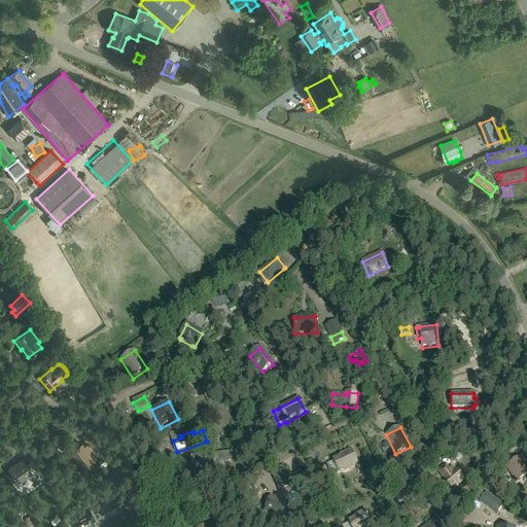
[(66,447),(55,437),(50,443),(62,451),(66,447)]
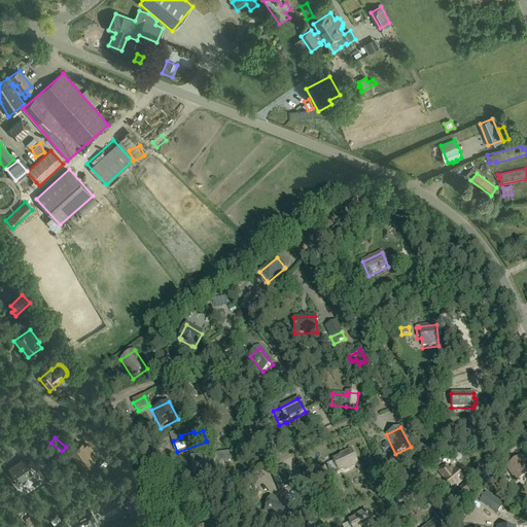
[(94,461),(81,444),(71,452),(83,468),(94,461)]
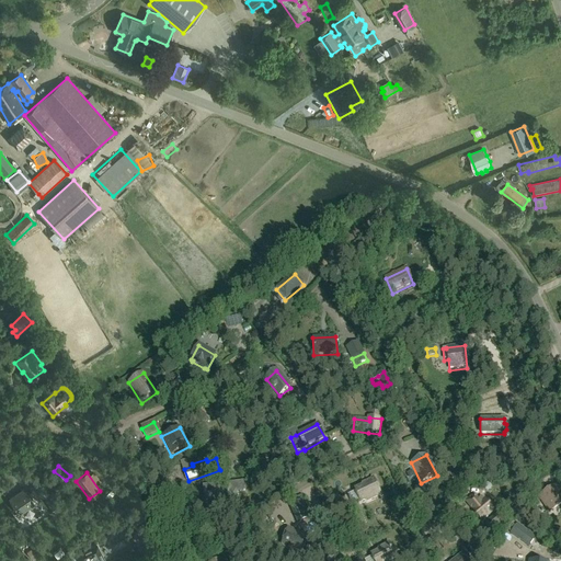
[(374,478),(362,483),(361,487),(353,489),(359,504),(366,502),(367,503),(381,496),(374,478)]
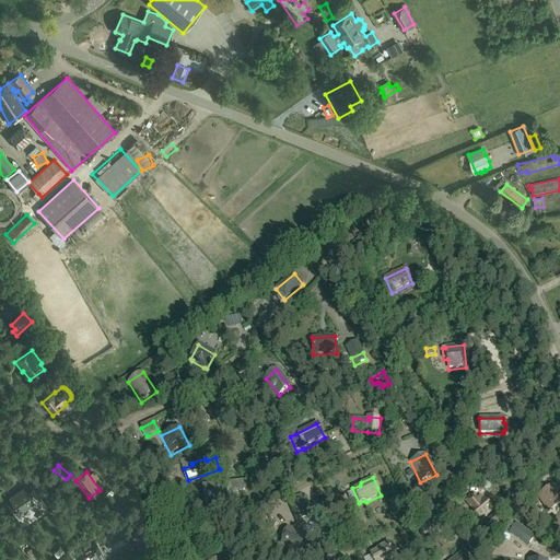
[(41,480),(34,485),(38,491),(45,487),(41,480)]
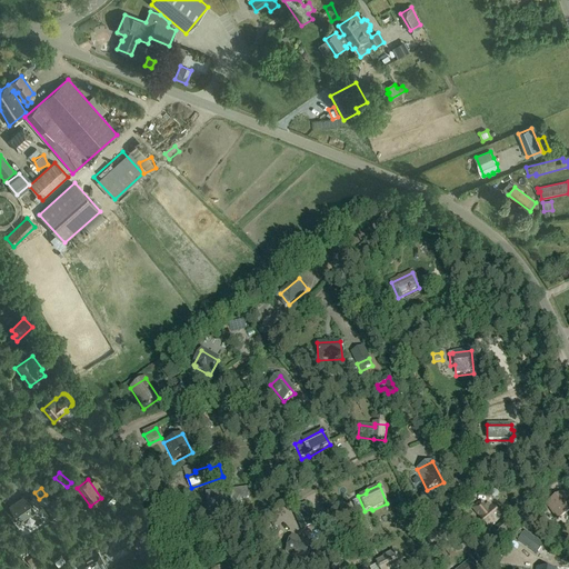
[(206,493),(207,501),(206,501),(207,519),(215,518),(215,520),(241,515),(239,500),(248,499),(247,489),(206,493)]
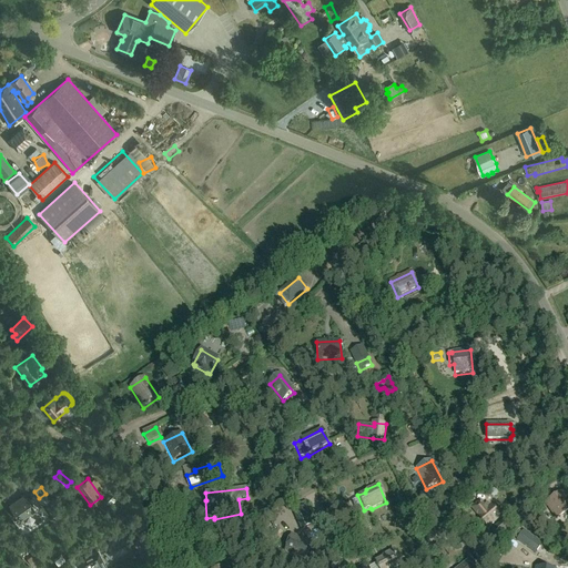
[(567,511),(567,498),(564,492),(545,504),(556,520),(567,511)]
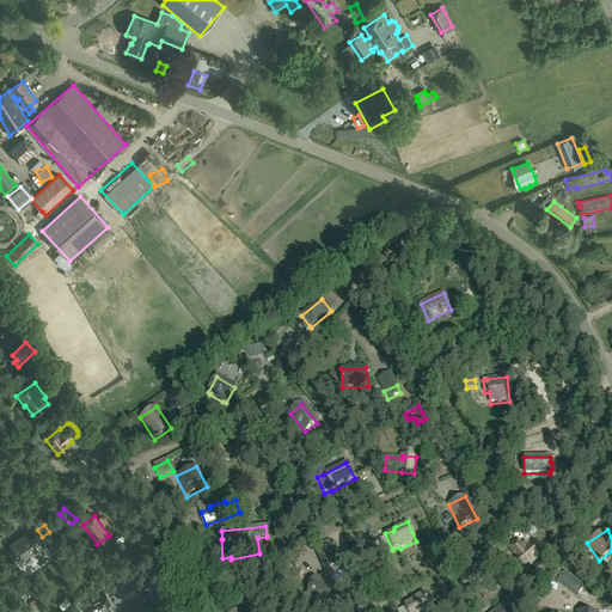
[(26,532),(10,544),(22,562),(38,550),(26,532)]
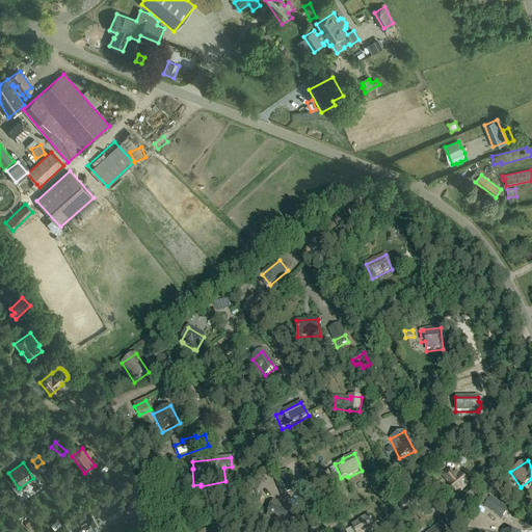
[(442,476),(449,485),(456,494),(469,485),(459,475),(457,476),(455,474),(454,474),(449,469),(442,476)]
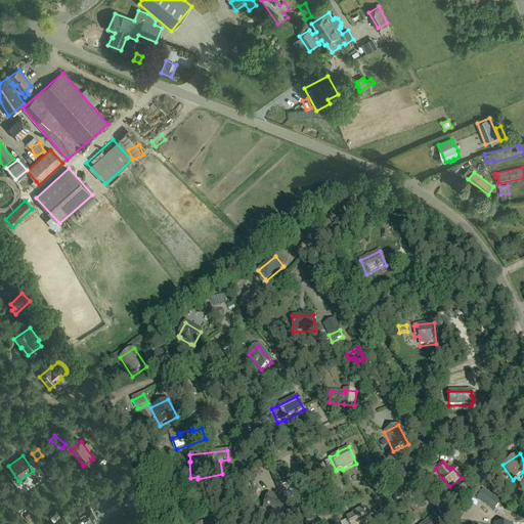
[(280,469),(271,473),(277,487),(287,483),(280,469)]
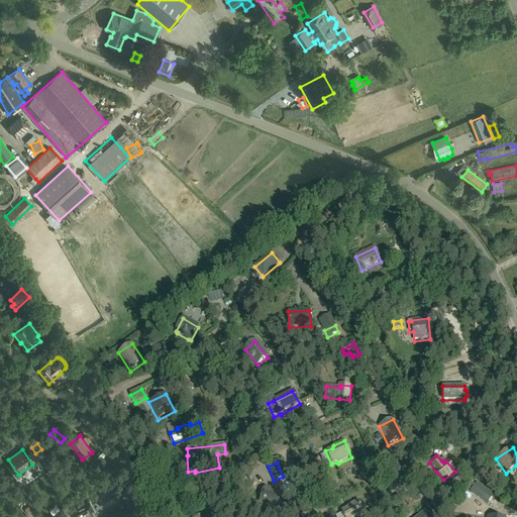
[(452,484),(455,488),(462,482),(459,478),(452,484)]
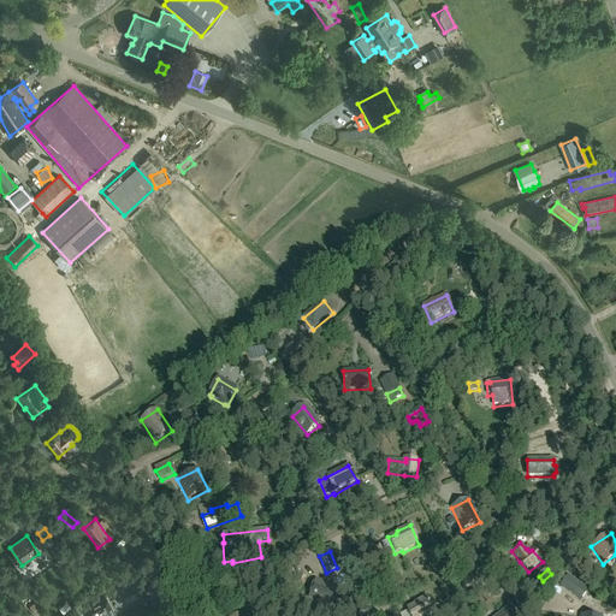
[(580,602),(588,591),(568,575),(561,586),(580,602)]
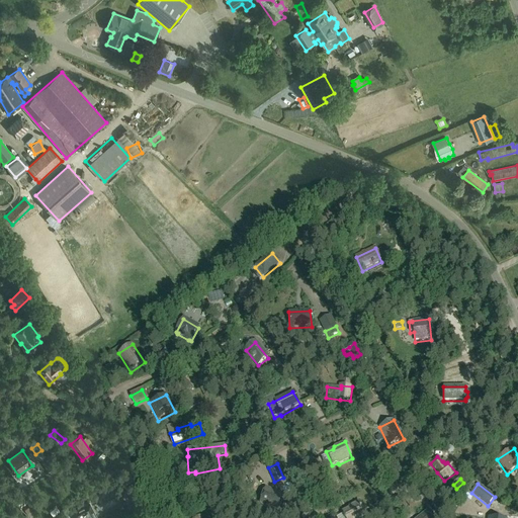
[(286,498),(267,491),(262,505),(267,507),(267,509),(280,513),(286,498)]
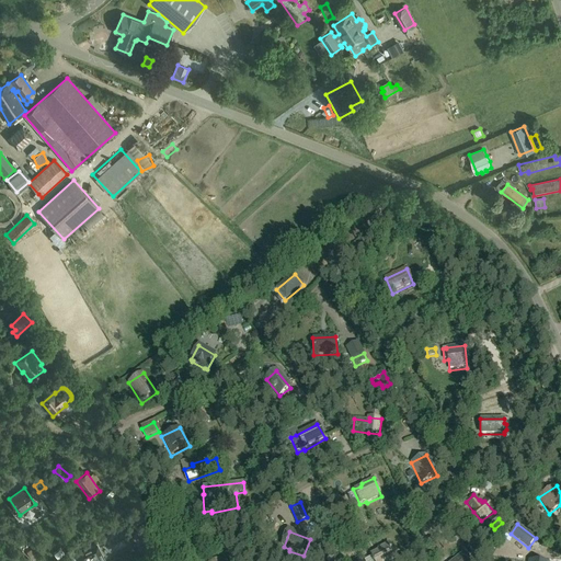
[(362,535),(351,540),(355,548),(366,542),(362,535)]
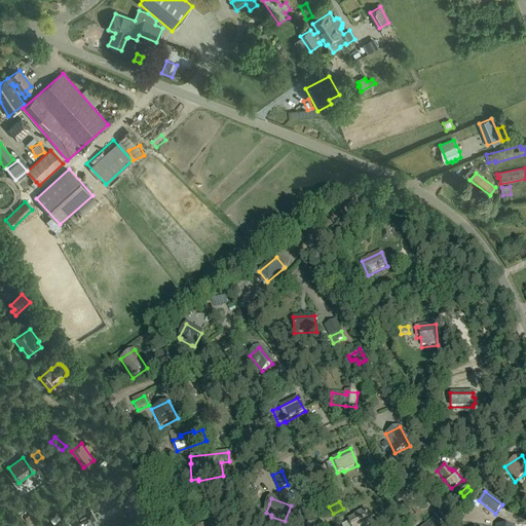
[(373,525),(365,509),(350,516),(351,518),(347,520),(349,525),(373,525)]
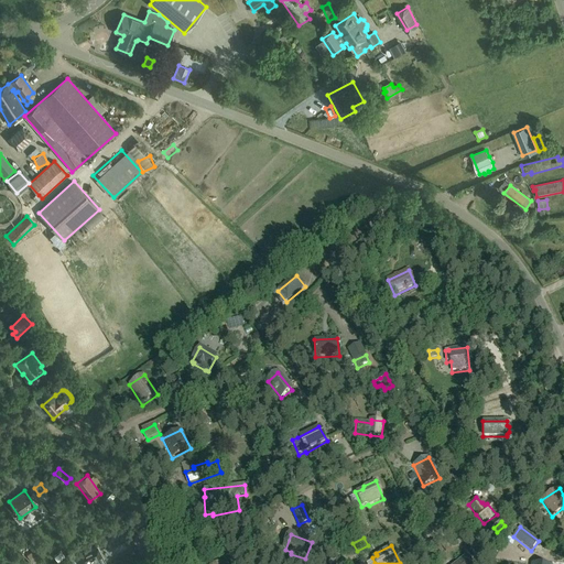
[(109,563),(102,550),(87,557),(90,563),(109,563)]
